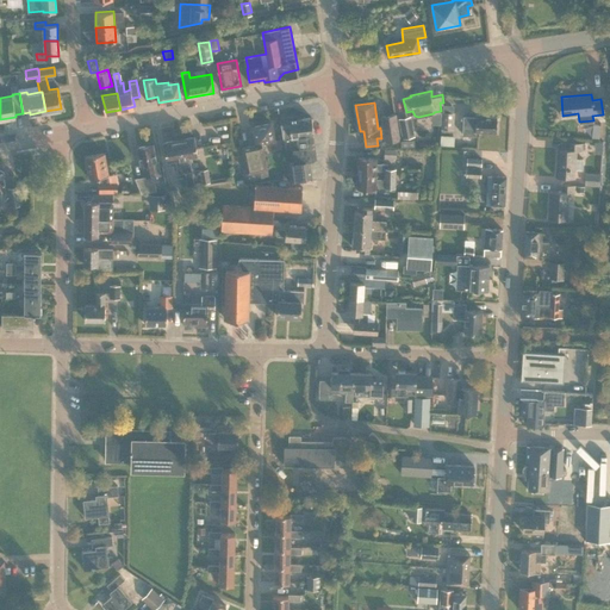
[(454,111),(442,111),(440,144),(454,144),(454,135),(453,134),(454,111)]
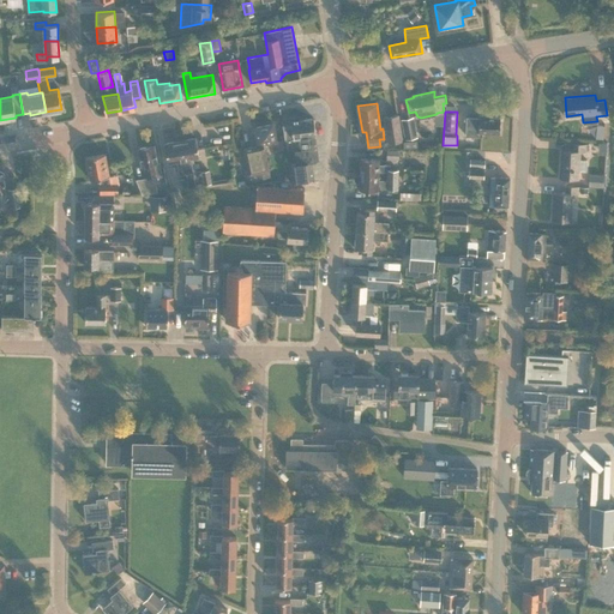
[(387,142),(403,140),(403,139),(399,113),(384,115),(387,142)]
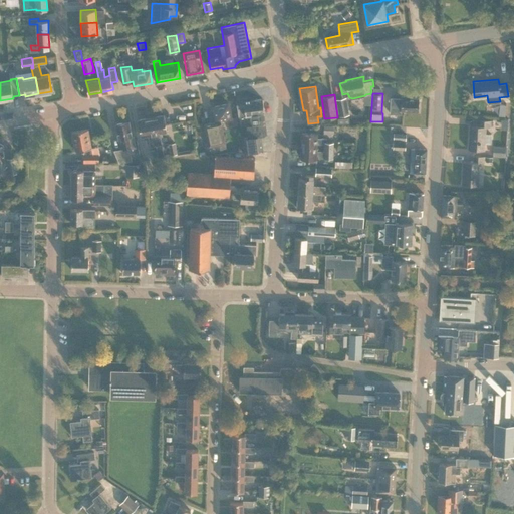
[(411,95),(402,94),(402,97),(391,96),(391,106),(390,113),(401,113),(401,109),(403,109),(418,110),(419,97),(411,97),(411,95)]
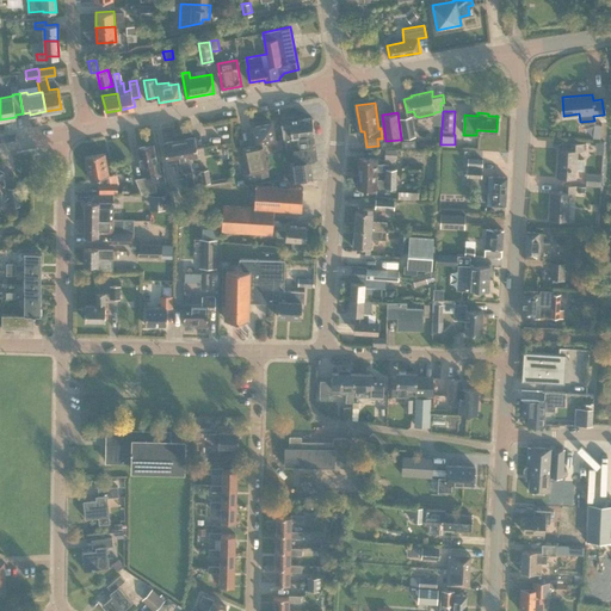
[(312,116),(298,118),(297,116),(285,118),(285,119),(282,121),(289,178),(313,174),(310,159),(318,158),(312,116)]
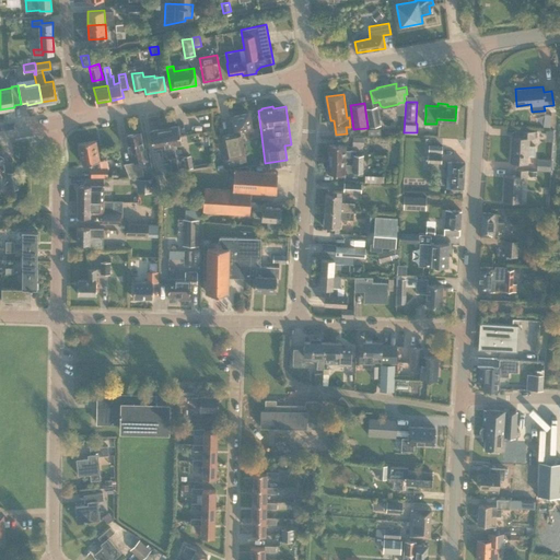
[(365,108),(370,126),(381,124),(377,106),(365,108)]
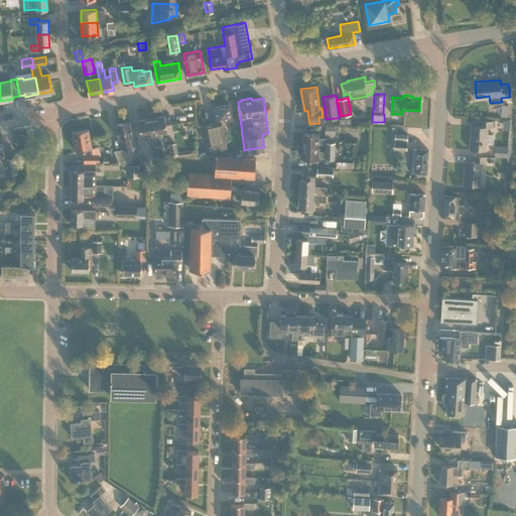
[(225,119),(233,118),(230,103),(214,106),(217,121),(205,123),(210,145),(226,142),(222,122),(225,122),(225,119)]
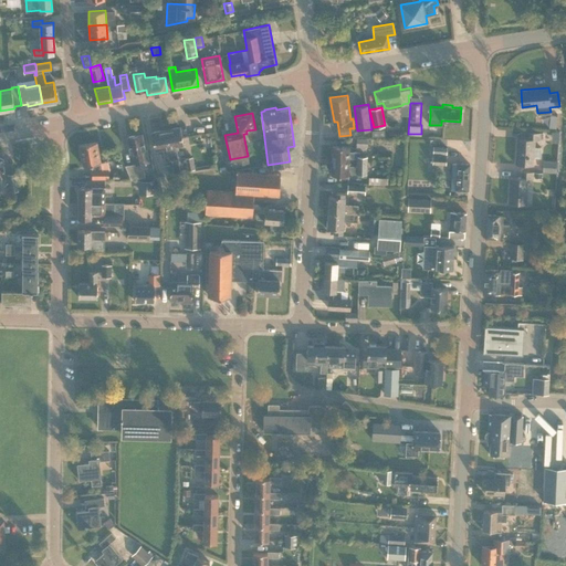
[(181,126),(166,128),(171,159),(173,159),(175,171),(181,170),(176,145),(184,143),(181,126)]
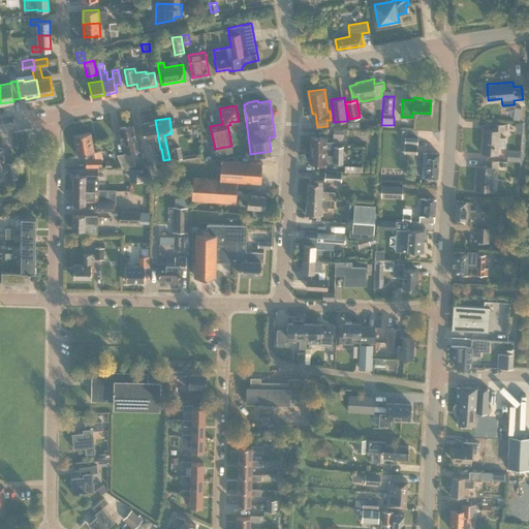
[(154,150),(160,149),(155,120),(143,122),(146,138),(152,137),(154,150)]
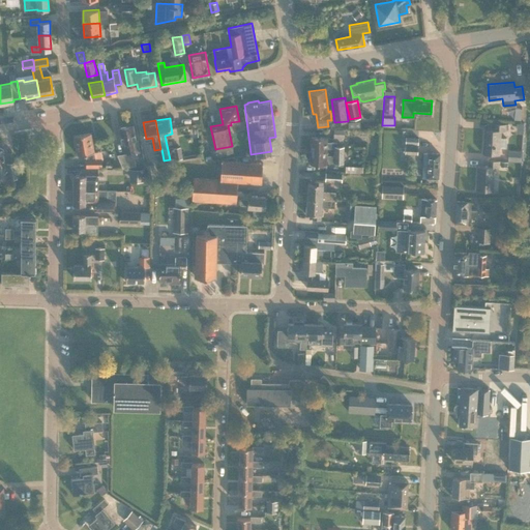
[(500,153),(500,146),(506,147),(506,138),(501,137),(501,129),(506,129),(507,123),(495,122),(495,128),(484,128),(482,152),(500,153)]
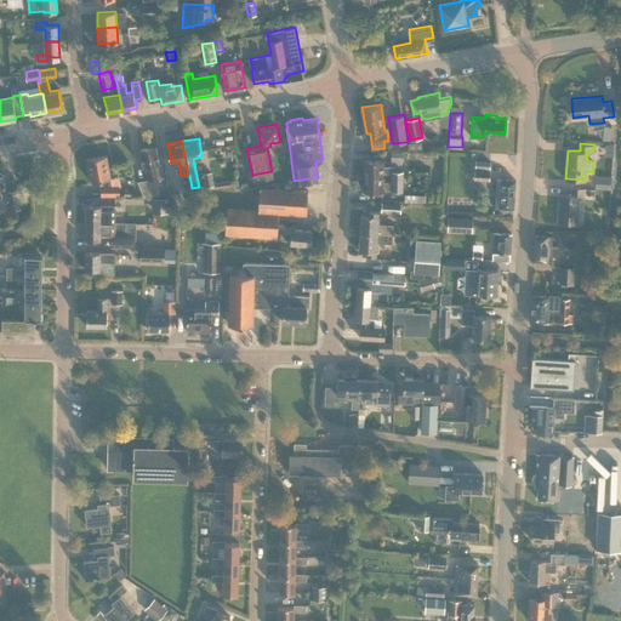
[(163,163),(159,163),(157,146),(141,148),(144,167),(147,166),(148,178),(138,180),(144,195),(160,193),(158,177),(165,176),(163,163)]
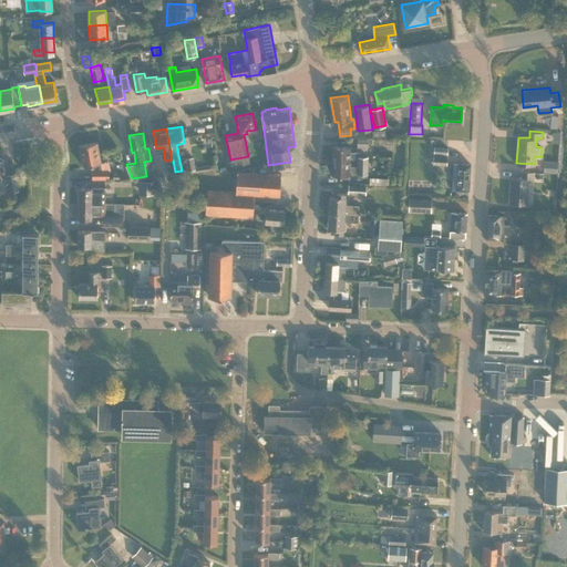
[(358,137),(357,146),(368,146),(369,137),(358,137)]
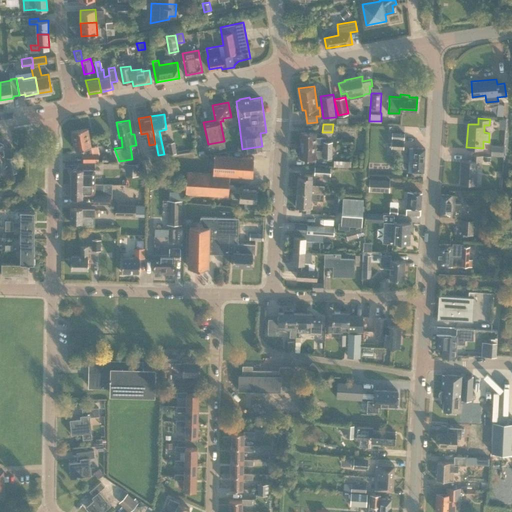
[(99,152),(93,152),(88,127),(72,130),(75,149),(83,147),(84,152),(84,161),(99,160),(99,152)]
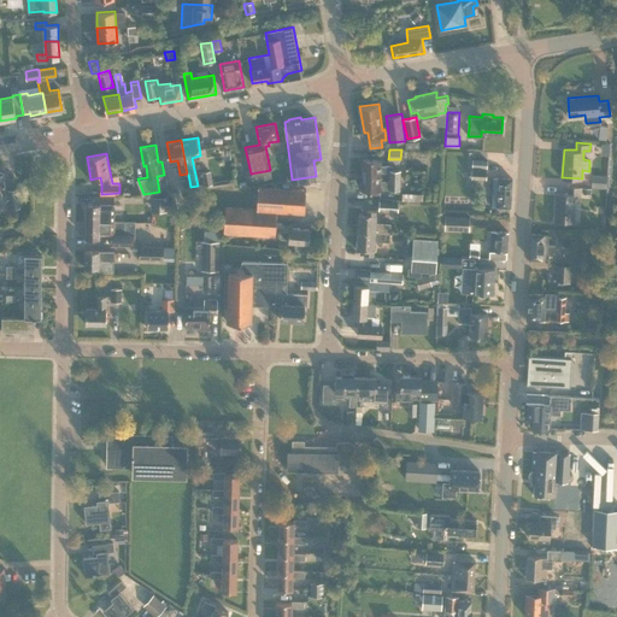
[(389,180),(389,188),(400,188),(401,170),(393,169),(393,164),(381,164),(381,159),(363,158),(362,174),(381,174),(381,171),(389,171),(389,180)]
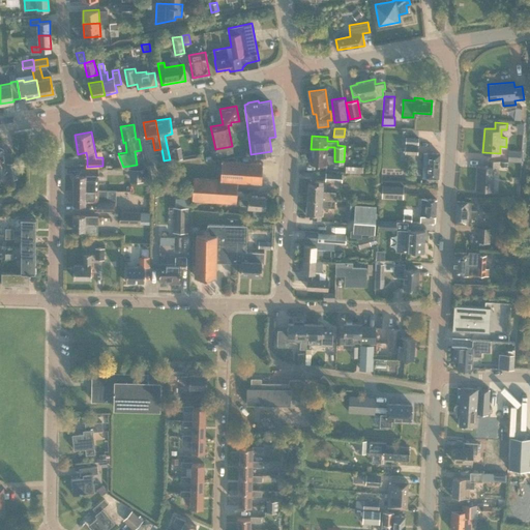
[(406,143),(405,153),(417,153),(418,137),(402,136),(401,143),(406,143)]
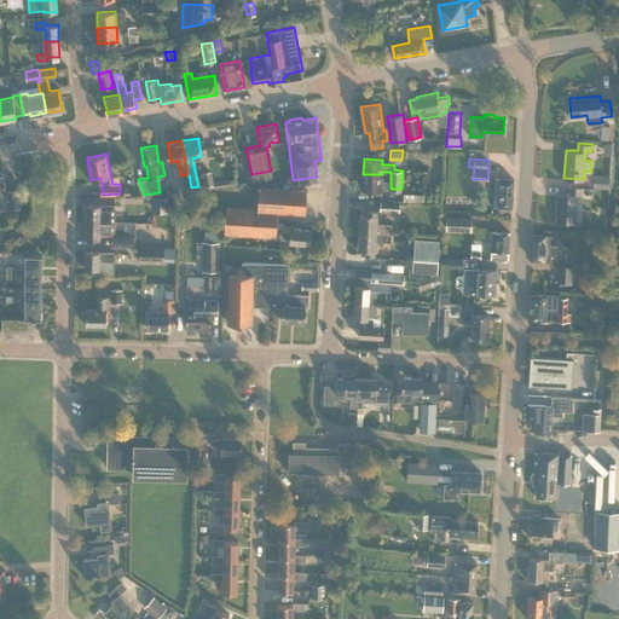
[(203,172),(206,185),(213,184),(210,171),(203,172)]
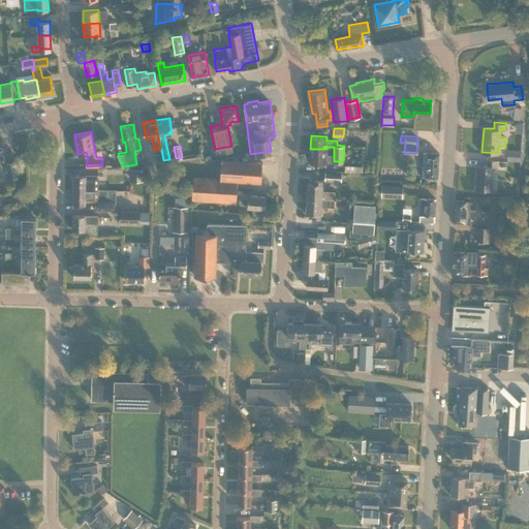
[(329,161),(334,161),(334,154),(327,154),(327,149),(310,149),(310,162),(317,162),(317,165),(327,165),(327,159),(329,159),(329,161)]
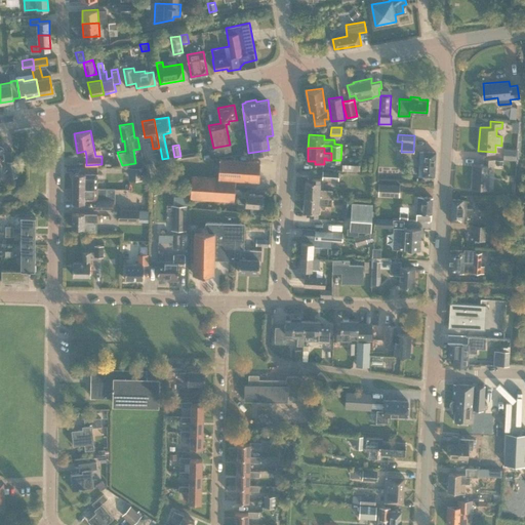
[(516,159),(516,149),(505,148),(503,158),(516,159)]
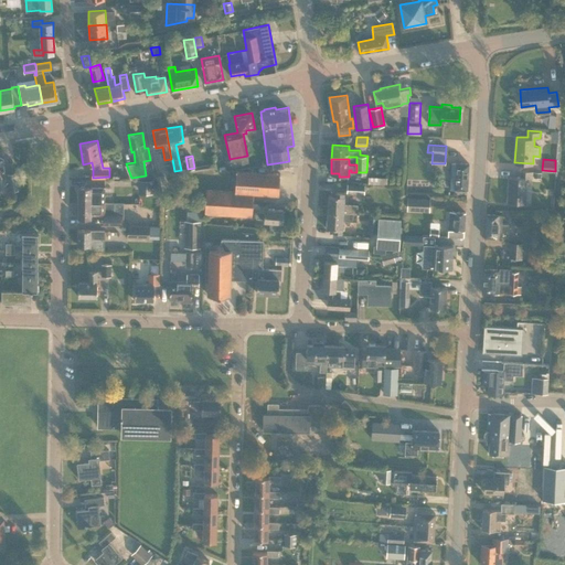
[(468,189),(469,162),(452,161),(451,188),(468,189)]
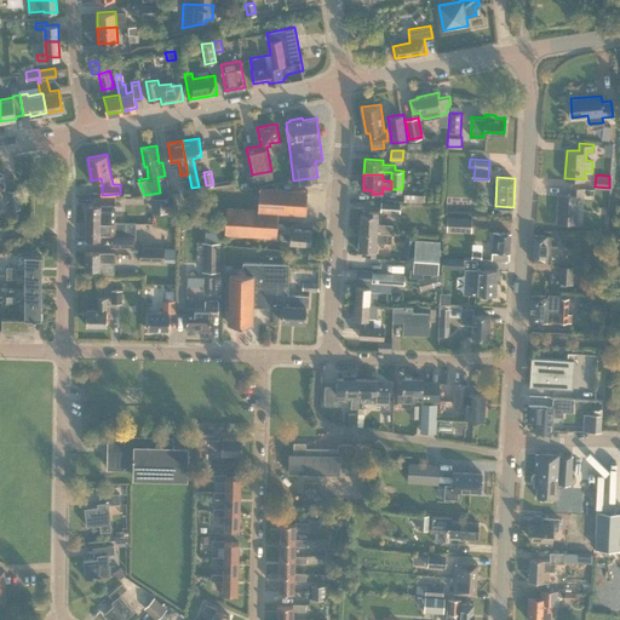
[(275,230),(282,230),(291,230),(291,228),(292,228),(292,224),(275,223),(275,213),(306,214),(308,188),(259,185),(259,195),(253,194),(252,207),(227,206),(225,233),(275,235),(275,230)]
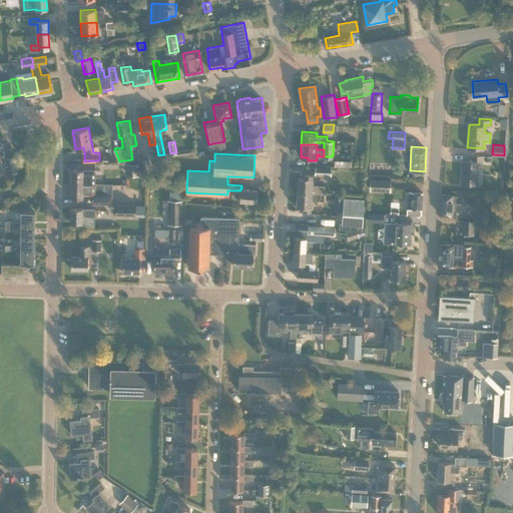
[(491,155),(485,155),(485,154),(473,154),(472,159),(463,159),(461,183),(478,184),(479,161),(484,161),(484,160),(491,160),(491,155)]
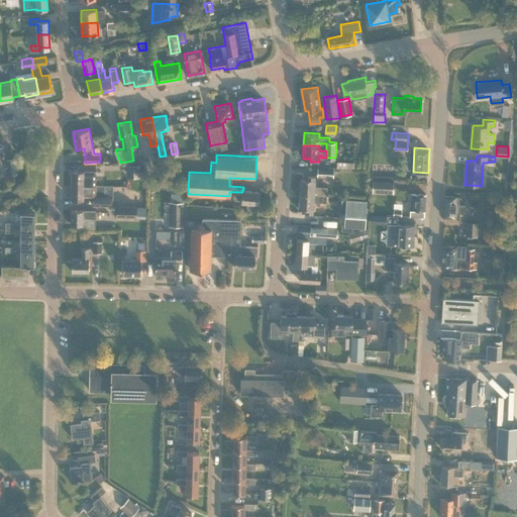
[(6,159),(8,175),(17,173),(15,157),(6,159)]
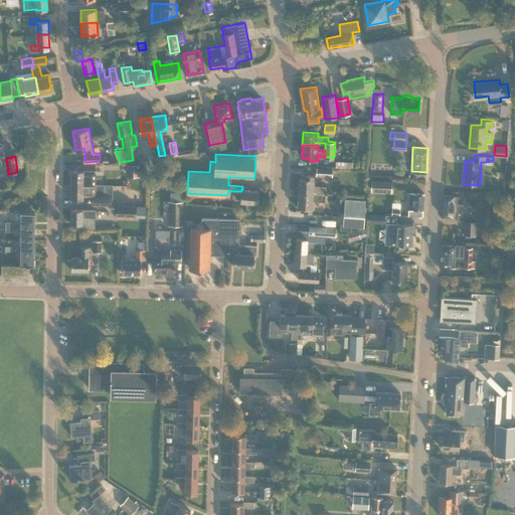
[(149,160),(143,162),(145,173),(151,172),(149,160)]
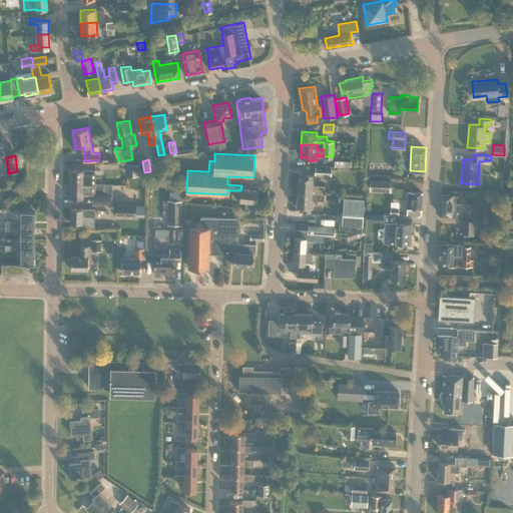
[(125,162),(125,175),(140,175),(140,162),(125,162)]
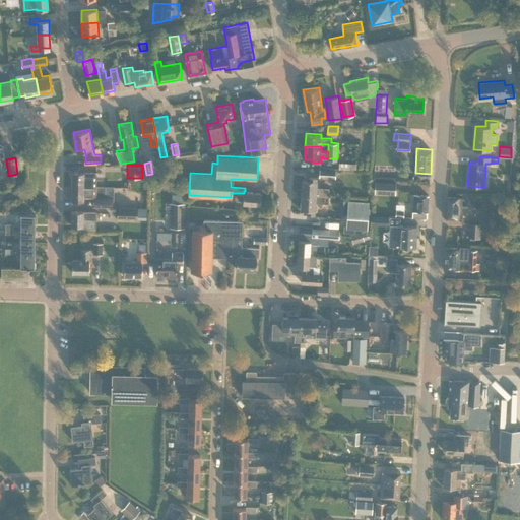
[(319,168),(319,177),(335,178),(336,169),(319,168)]
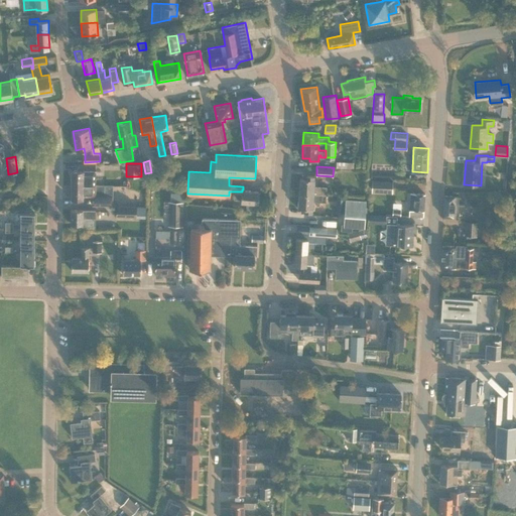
[(73,169),(72,183),(84,183),(96,183),(96,169),(73,169)]
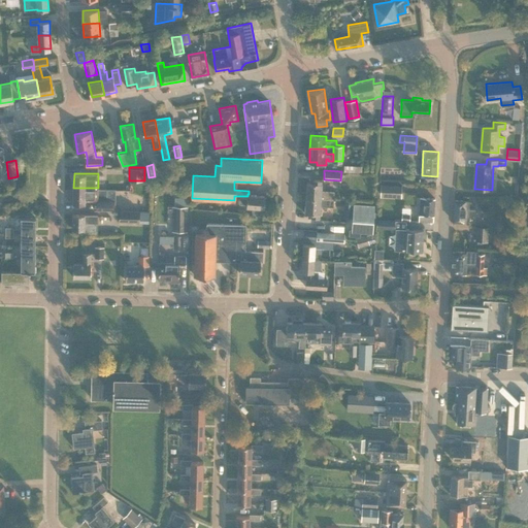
[(307,182),(306,196),(334,198),(335,190),(322,189),(323,178),(314,178),(314,182),(307,182)]
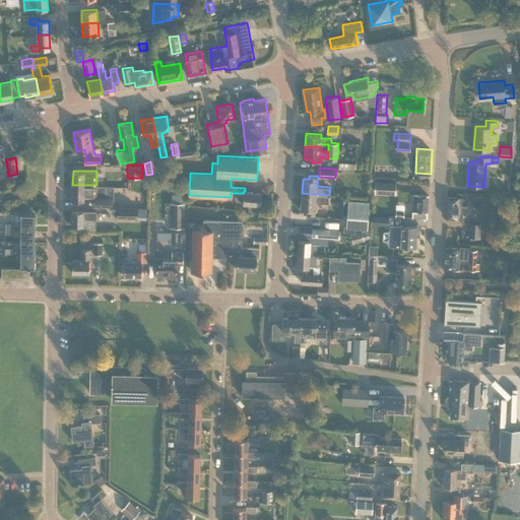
[(375,181),(375,193),(395,194),(396,182),(375,181)]
